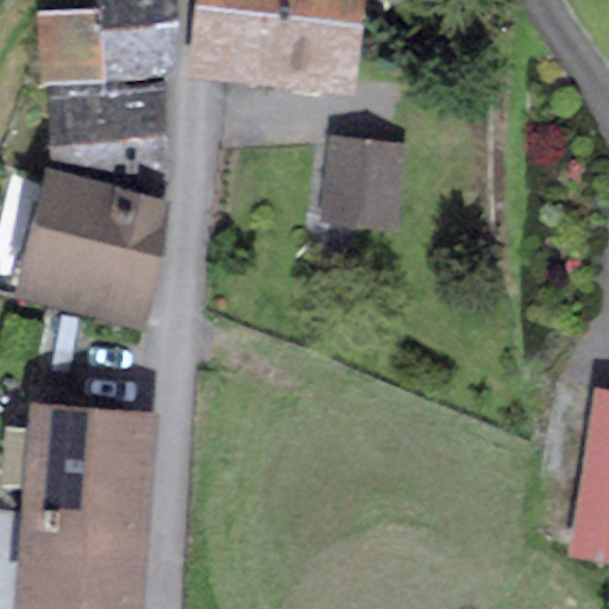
[(96,0),(98,6),(37,10),(42,80),(175,74),(181,52),(177,0),(96,0)]
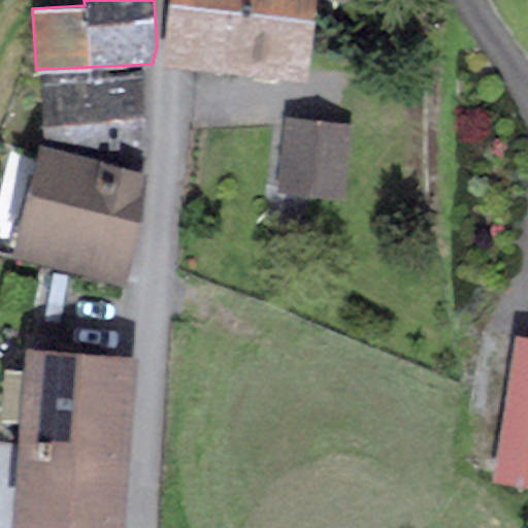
[(171,0),(171,2),(315,19),(318,0),(338,0),(360,5),(361,0),(171,0)]
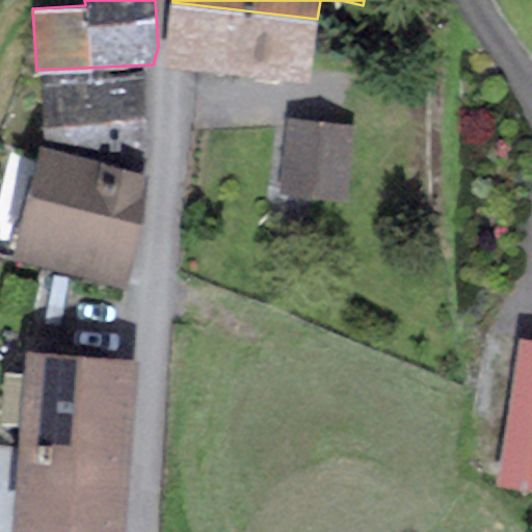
[(317,19),(173,2),(165,65),(311,82),(317,19)]
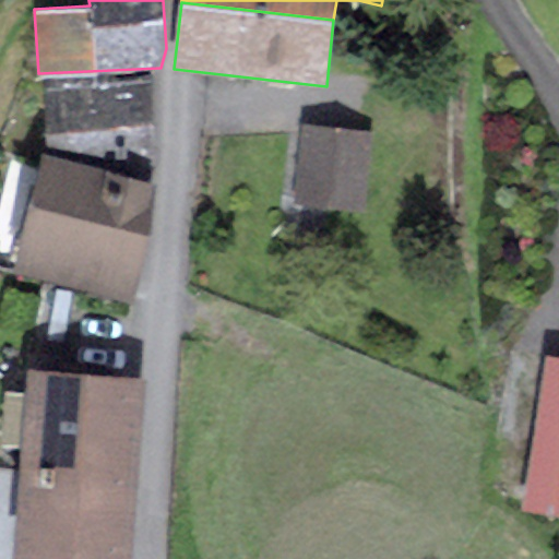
[(114,72),(45,76),(48,152),(154,180),(156,74),(120,76),(114,72)]
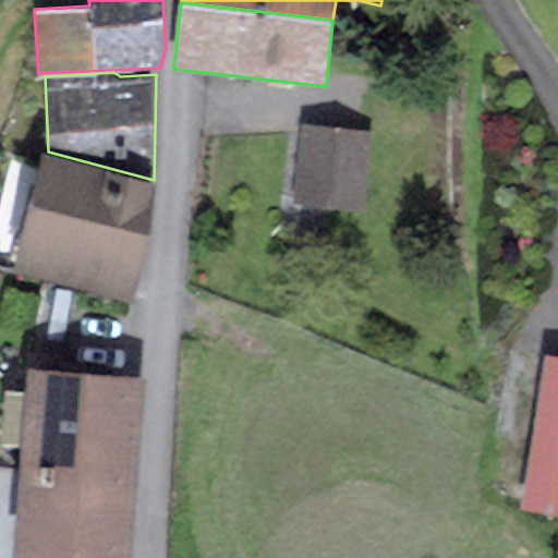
[(376,131),(304,122),(294,203),(366,211),(376,131)]
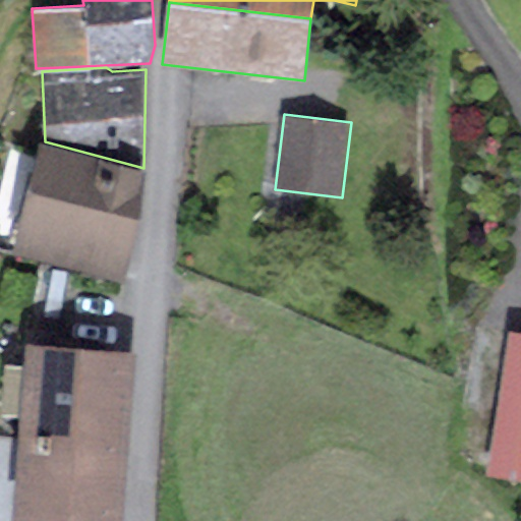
[(45,141),(41,140),(12,251),(125,282),(143,168),(45,141)]
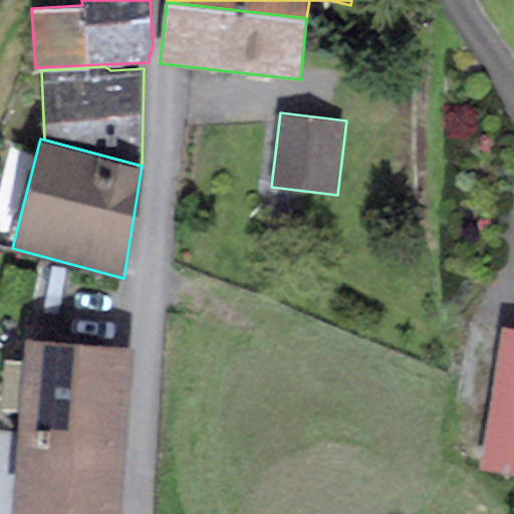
[(513,327),(504,326),(482,468),(513,473),(513,327)]
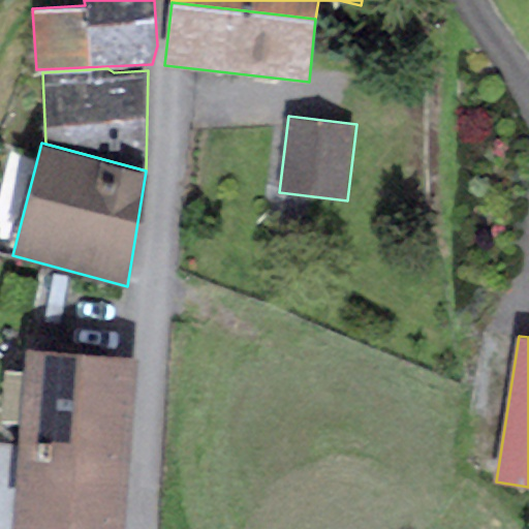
[(27,348),(26,370),(7,369),(3,419),(22,421),(20,443),(132,452),(139,356),(27,348)]
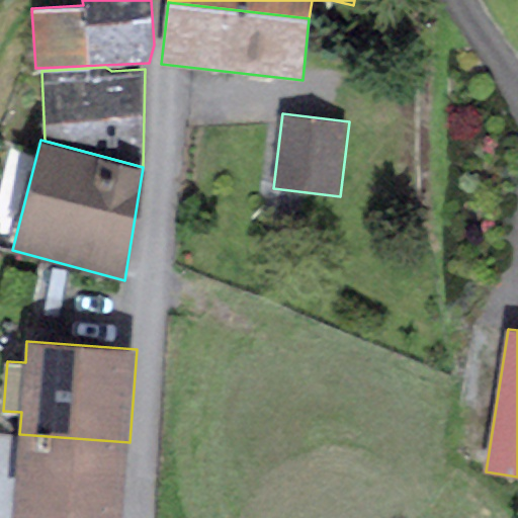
[(123,517),(130,442),(19,434),(13,517),(123,517)]
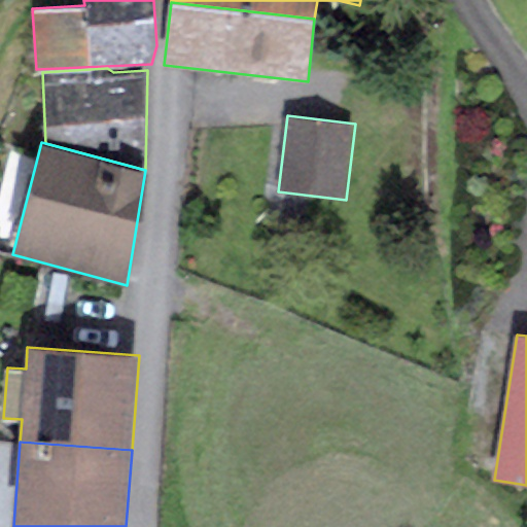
All buildings are outlined.
